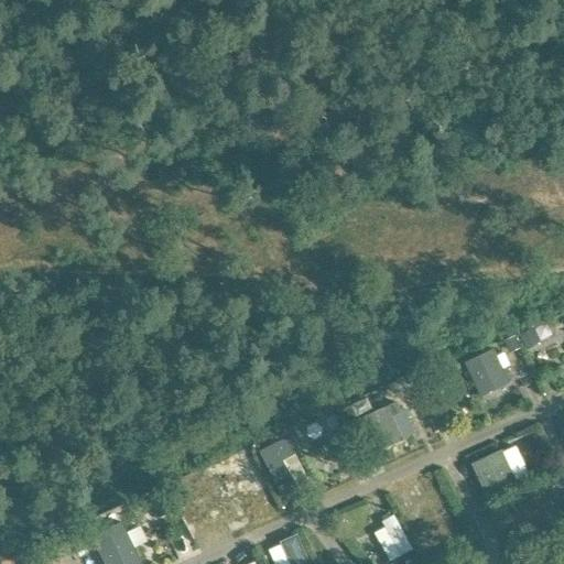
[(463,361),(479,396),(509,381),(494,347),(463,361)]
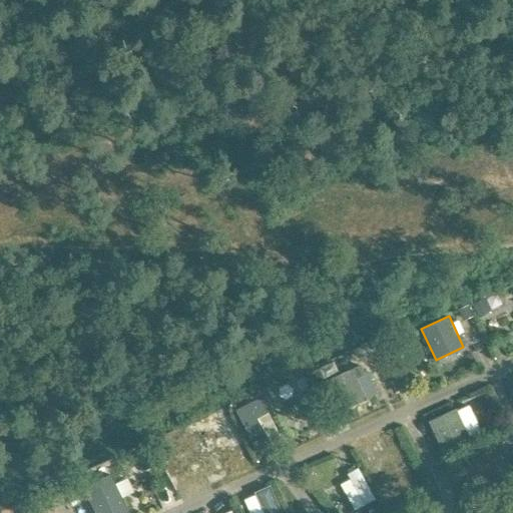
[(325,380),(339,412),(375,395),(365,374),(356,377),(352,368),(325,380)]
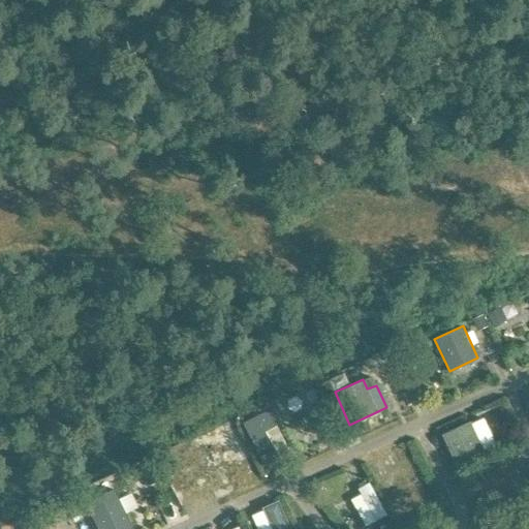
[(471,423),(442,436),(459,470),(487,457),(485,450),(471,424),(471,423)]
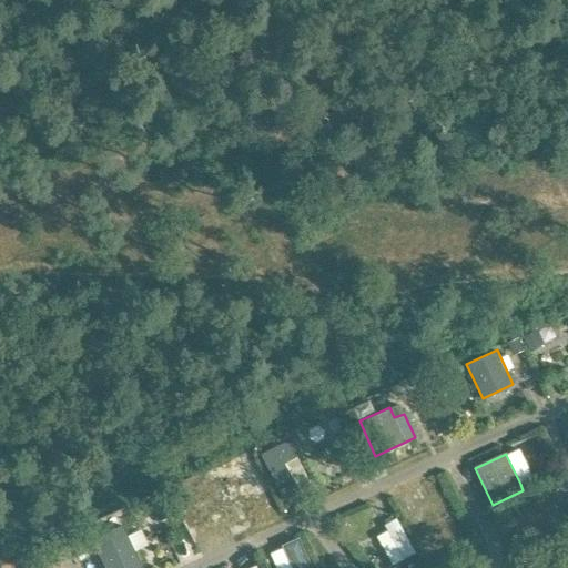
[(124,525),(93,539),(107,567),(142,567),(144,567),(137,551),(149,546),(141,529),(129,535),(124,525)]
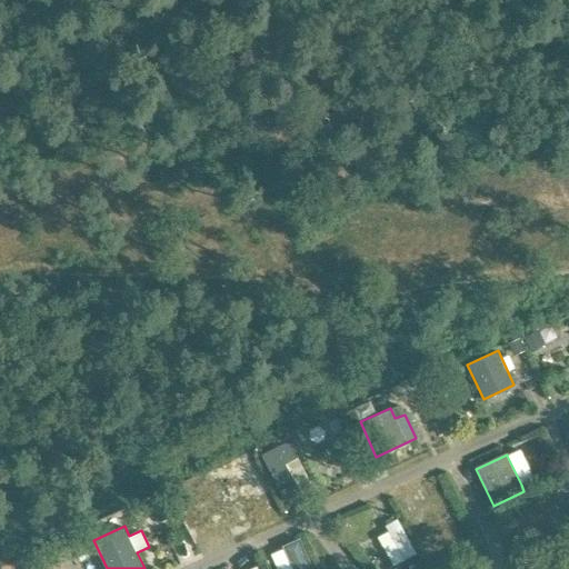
[(315,568),(301,538),(283,546),(293,568),(315,568)]
